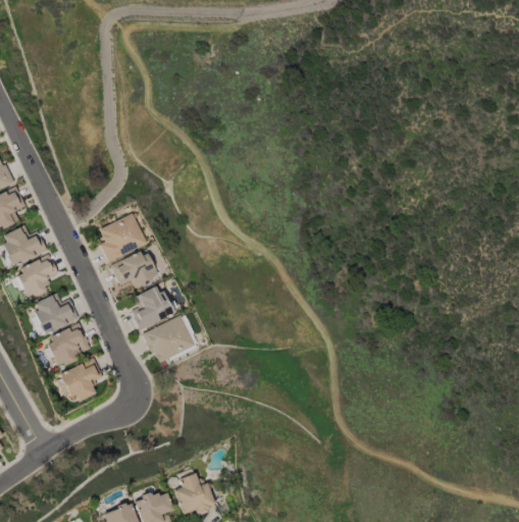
[(0,189),(0,159),(3,166),(4,165),(13,183),(0,189)]
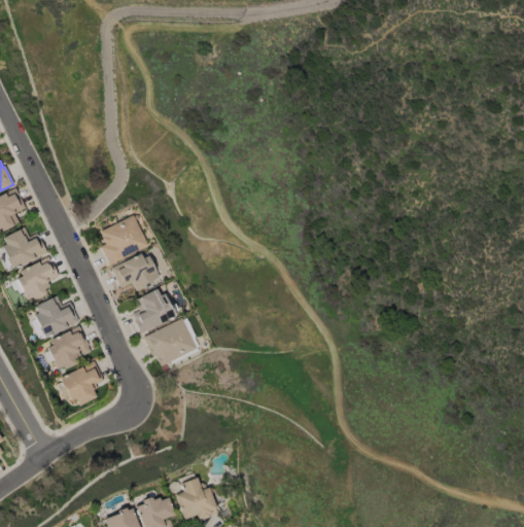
[(20,222),(2,231),(1,227),(0,227),(0,195),(16,187),(26,208),(15,213),(20,222)]
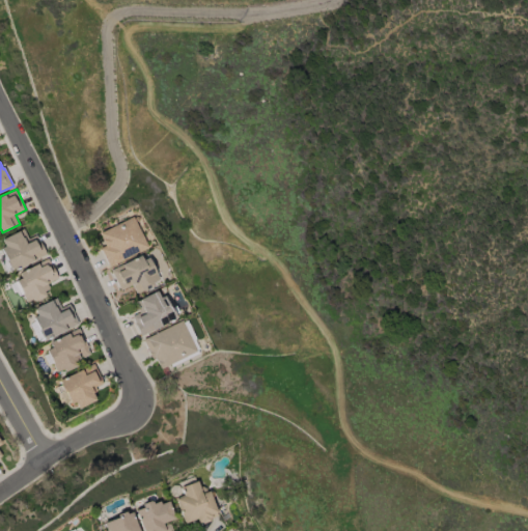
[(150,247),(111,267),(102,249),(107,246),(104,240),(105,240),(102,233),(136,216),(150,247)]
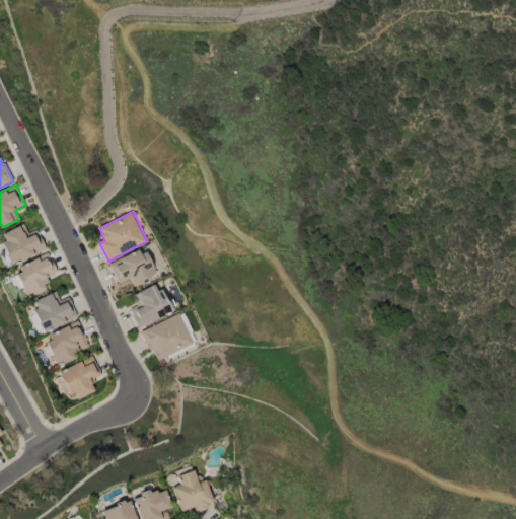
[(29,233),(38,230),(47,248),(12,266),(10,262),(5,264),(0,253),(0,250),(4,249),(1,242),(6,240),(3,234),(24,223),(29,233)]
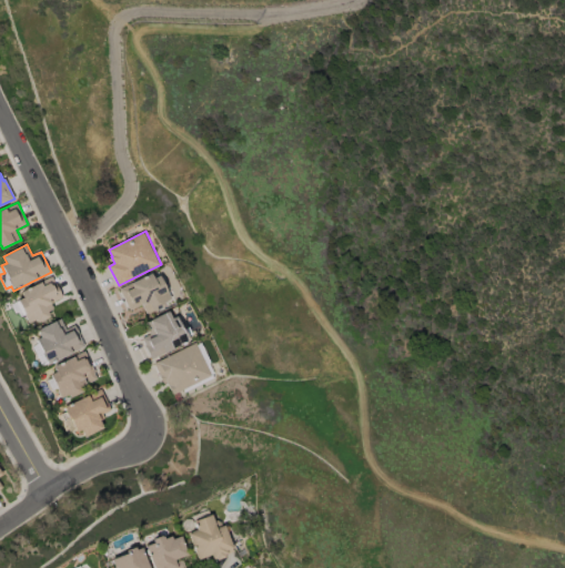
[(161,275),(172,298),(165,302),(167,305),(148,314),(143,305),(131,311),(120,288),(152,273),(154,279),(161,275)]
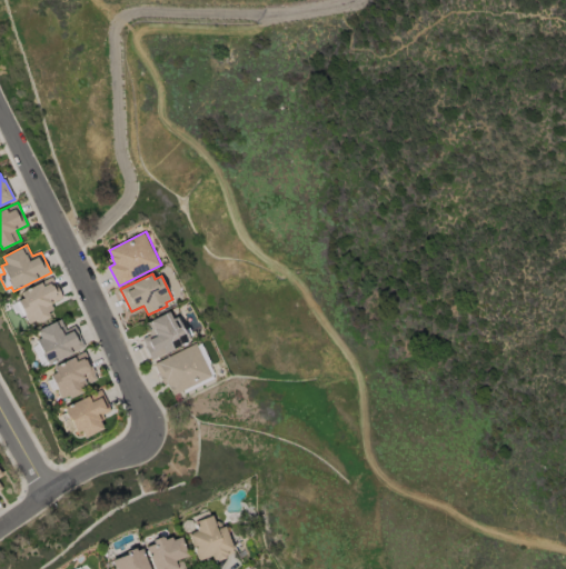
[(38,323),(36,321),(29,325),(25,316),(20,318),(18,313),(16,315),(11,306),(18,302),(17,301),(23,298),(21,292),(53,277),(63,298),(51,305),(53,309),(48,312),(50,317),(38,323)]
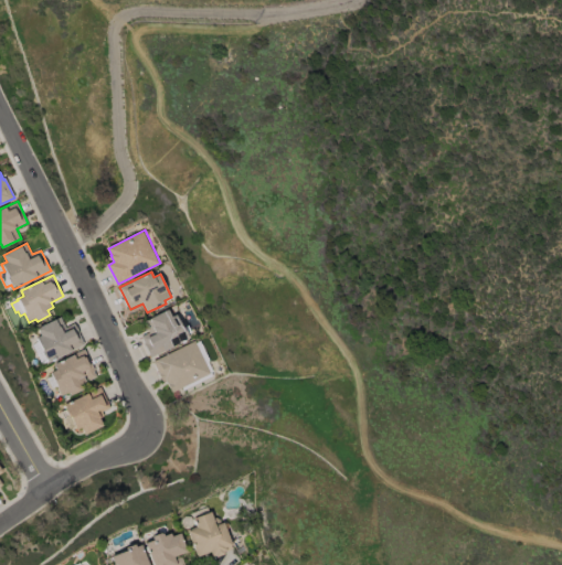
[(145,339),(156,333),(149,319),(172,308),(188,340),(152,355),(145,339)]
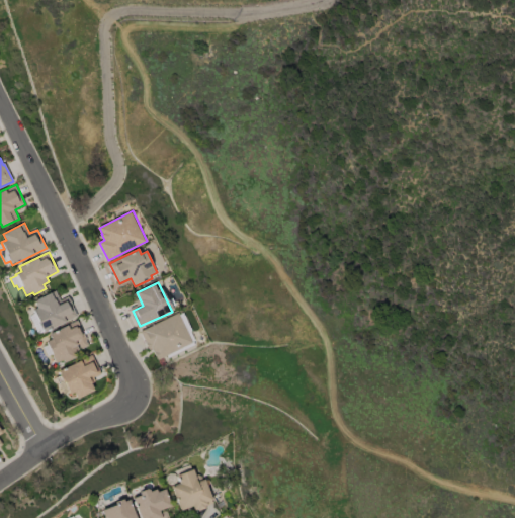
[(78,316),(45,332),(45,331),(39,333),(30,314),(34,313),(32,310),(37,308),(33,301),(51,292),(52,293),(56,291),(61,300),(69,296),(74,306),(73,306),(78,316)]
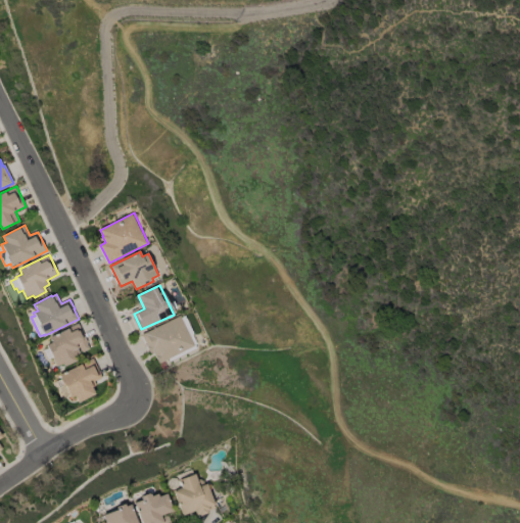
[(142,334),(182,315),(183,317),(186,316),(195,334),(194,334),(200,347),(171,362),(169,359),(160,363),(155,351),(151,352),(142,334)]
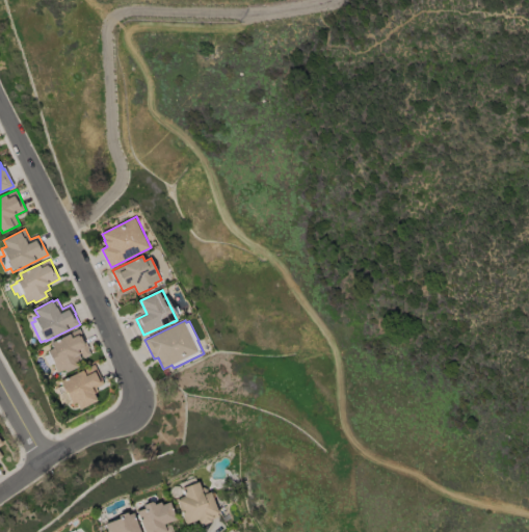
[(68,372),(65,369),(58,373),(54,364),(49,366),(45,356),(49,354),(47,351),(53,348),(51,343),(81,328),(90,349),(89,350),(91,354),(84,358),(81,353),(79,354),(82,358),(76,362),(78,367),(68,372)]
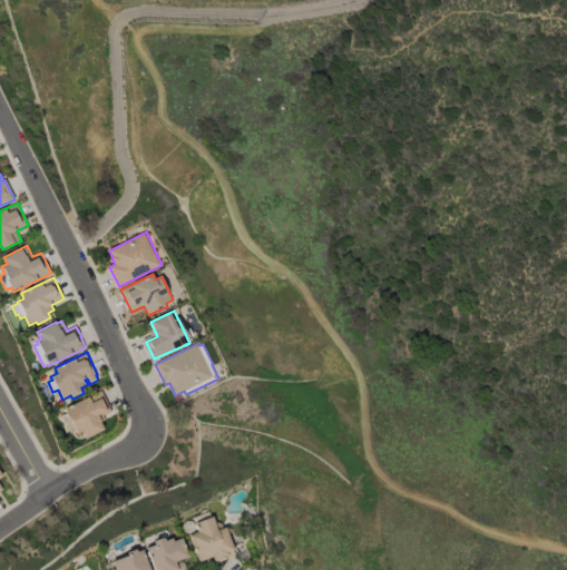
[(105,430),(86,439),(81,432),(78,433),(77,432),(71,435),(62,416),(67,414),(66,413),(67,412),(66,409),(103,391),(114,412),(104,416),(106,420),(101,422),(105,430)]
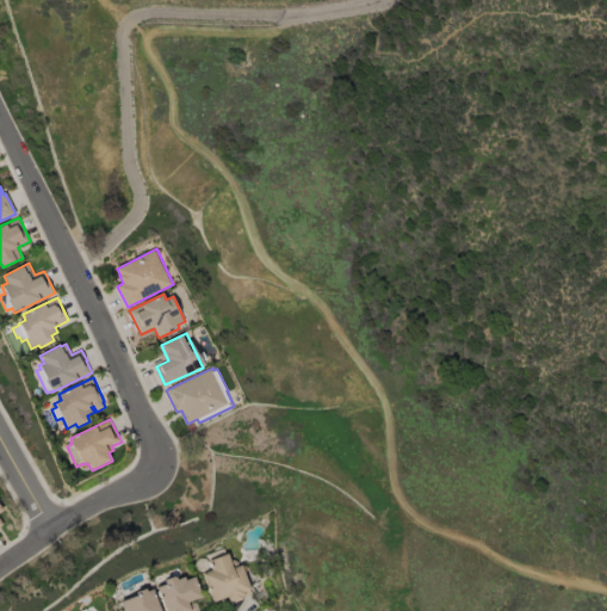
[(209,561),(228,554),(231,562),(235,561),(239,560),(241,566),(243,565),(254,594),(245,598),(246,599),(234,604),(233,602),(230,603),(228,598),(214,603),(203,573),(211,569),(209,561)]
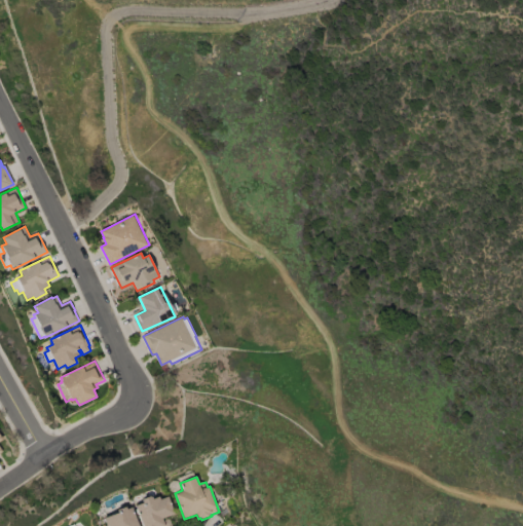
[(143,525),(135,505),(142,502),(141,499),(151,495),(153,500),(159,497),(160,499),(169,497),(175,514),(162,518),(163,521),(171,518),(173,525),(143,525)]
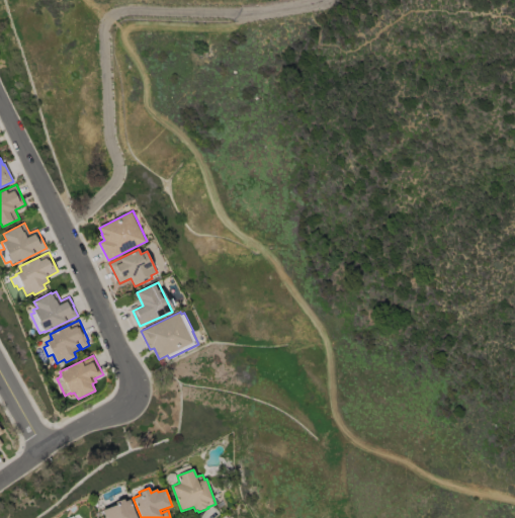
[(105,517),(102,510),(117,505),(116,502),(124,499),(125,501),(131,499),(138,517),(105,517)]
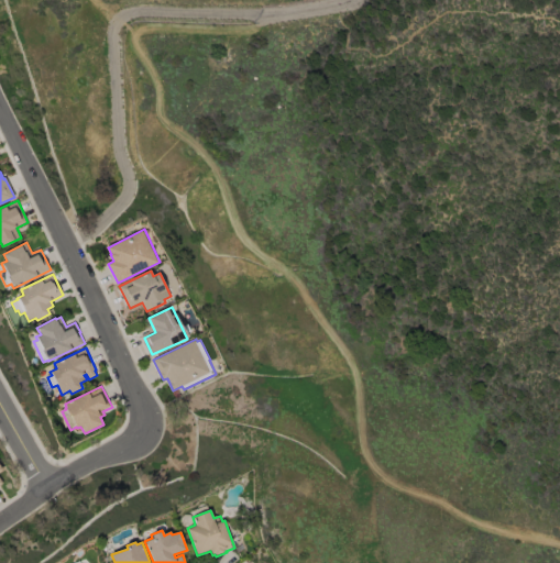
All buildings are outlined.
